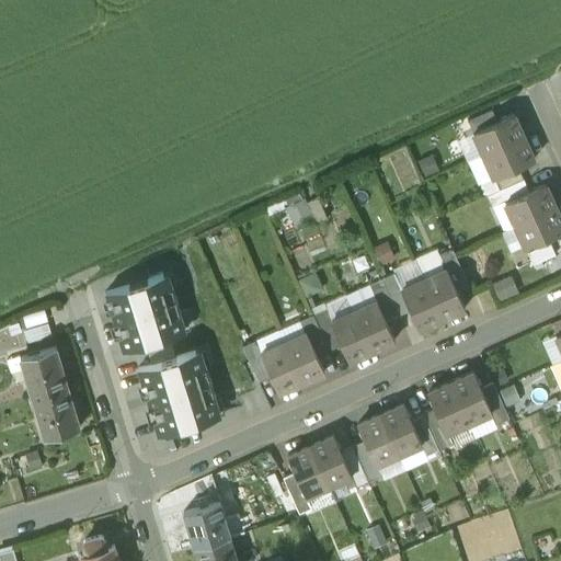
[(491,110),(467,121),(472,133),(473,132),(472,132),(496,121),(491,110)]
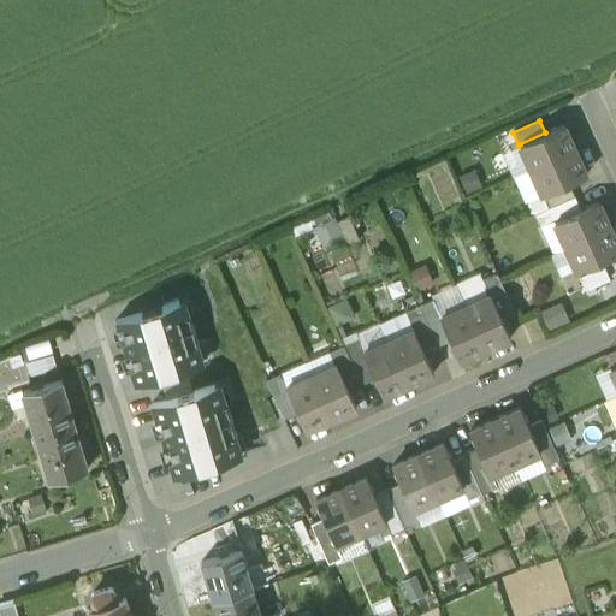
[(545,132),(520,144),(531,170),(575,150),(563,125),(545,132)]
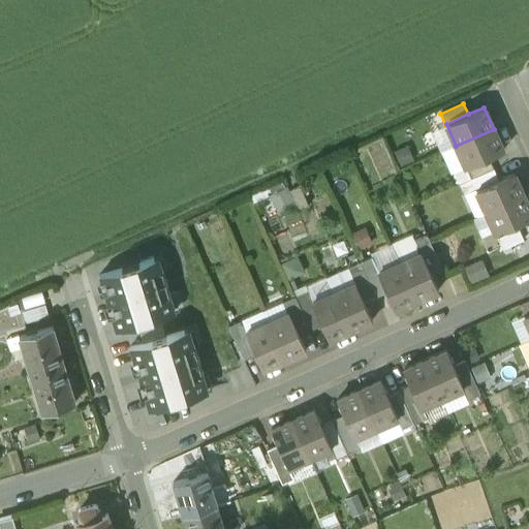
[(494,129),(456,146),(466,167),(488,158),(503,151),(494,129)]
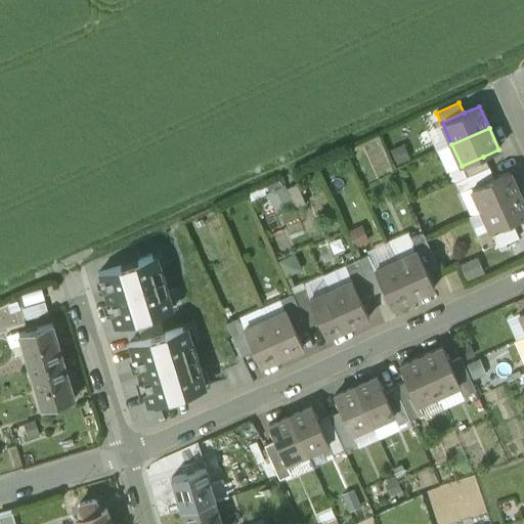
[(483,157),(462,166),(467,177),(488,168),(483,157)]
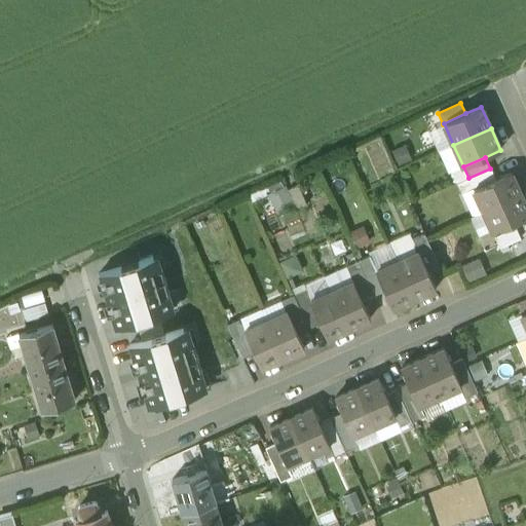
[(468,178),(457,183),(462,194),(473,189),(495,179),(490,168),(468,178)]
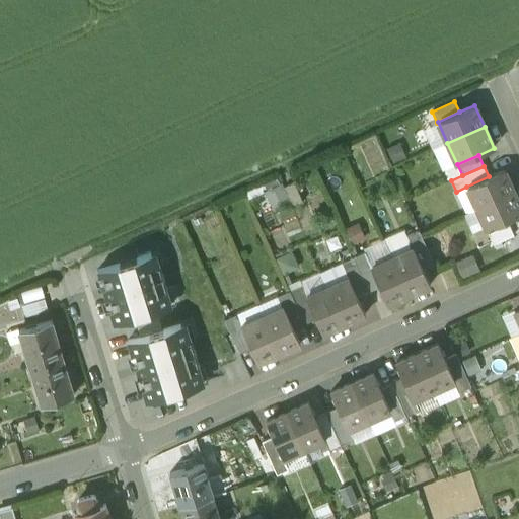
[(489,176),(466,187),(476,208),(513,192),(504,170),(489,176)]
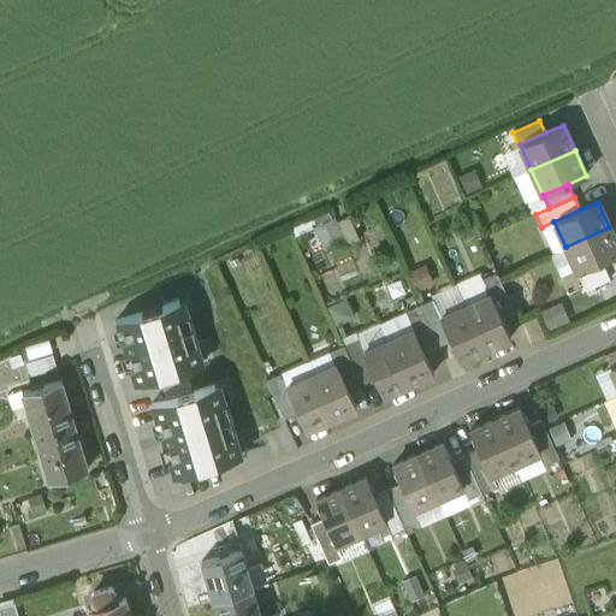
[(359,238),(349,215),(337,220),(347,244),(359,238)]
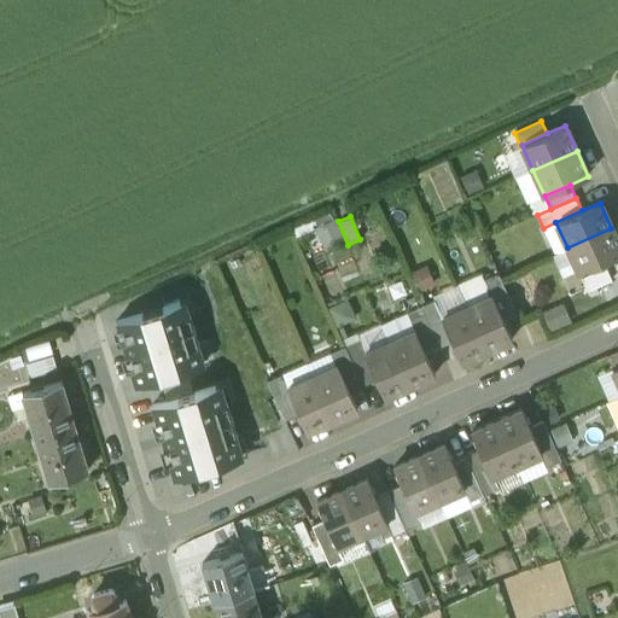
[(617,243),(611,228),(567,248),(578,273),(617,255),(617,243)]
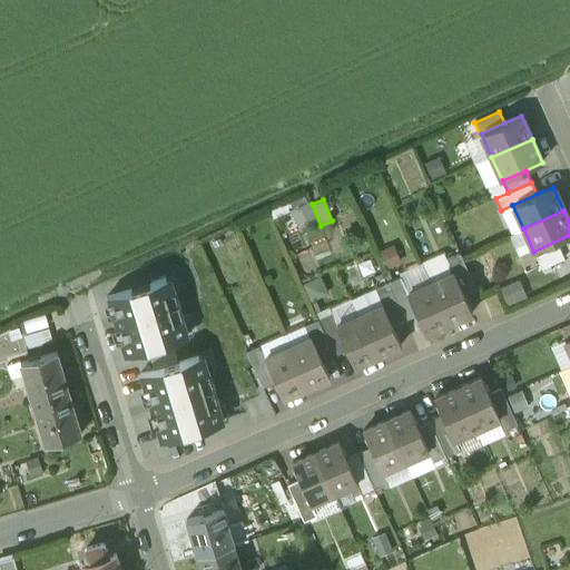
[(558,247),(537,257),(541,269),(563,259),(558,247)]
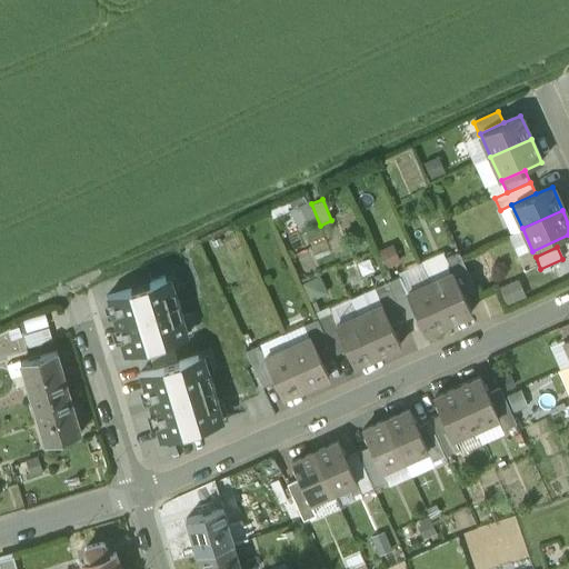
[(475,289),(459,252),(446,258),(452,272),(462,295),(475,289)]
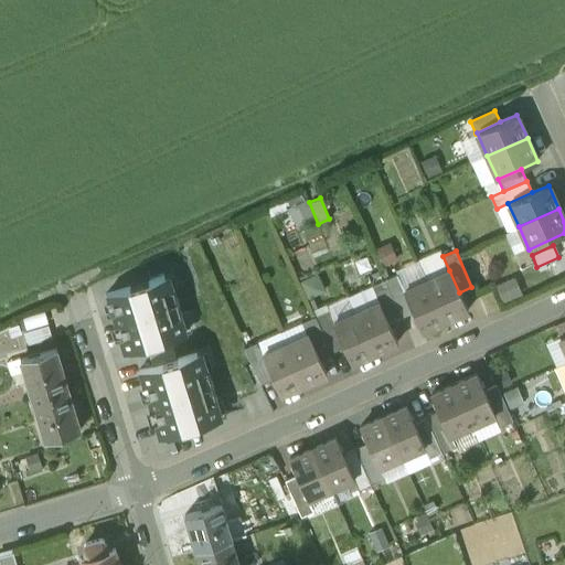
[(449,270),(426,280),(445,321),(468,310),(459,292),(449,270)]
